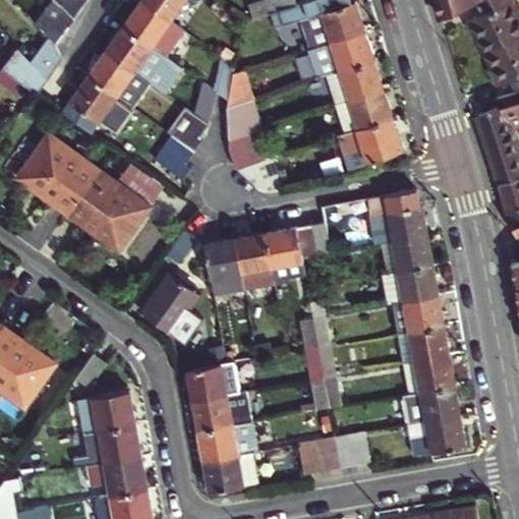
[(53,44),(56,47),(55,45),(72,20),(53,0),(51,0),(35,24),(53,44)]
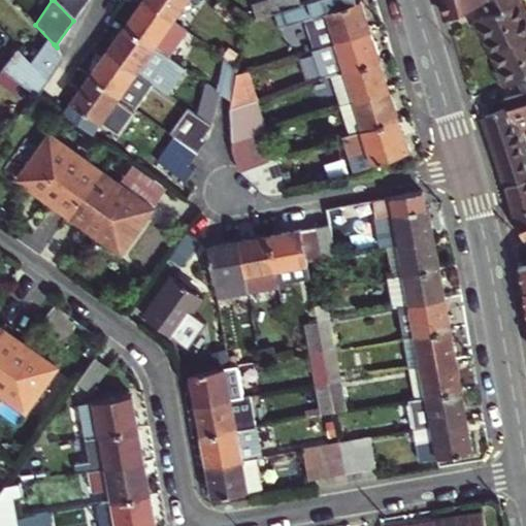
[(54,0),(73,21),(87,0),(54,0)]
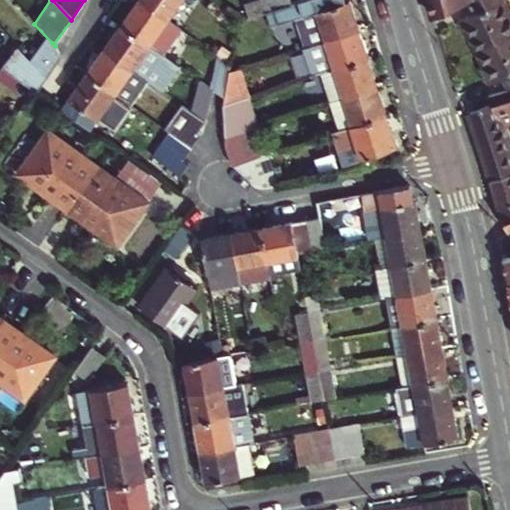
[(181,0),(139,0),(139,1),(166,21),(168,19),(175,9),(181,0)]
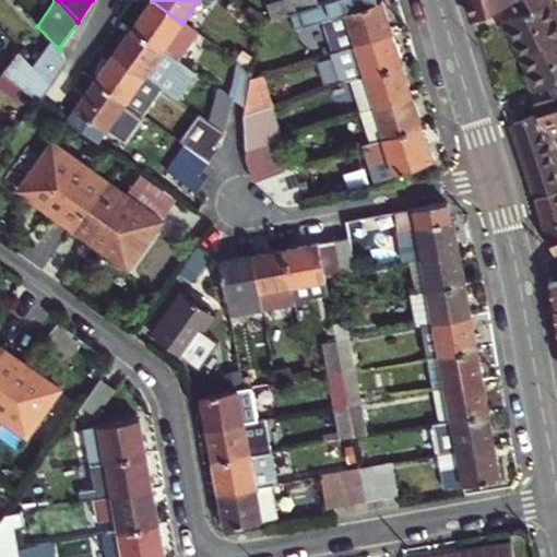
[(284,0),(289,15),(319,7),(316,0),(284,0)]
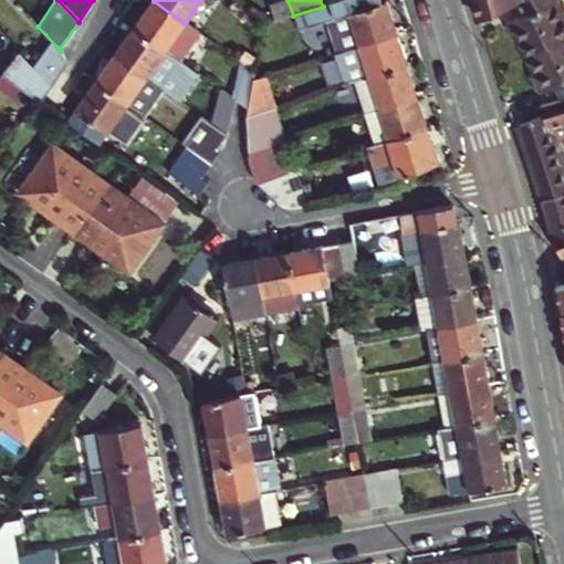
[(342,0),(323,7),(329,23),(338,54),(396,37),(386,4),(384,6),(371,9),(367,0),(342,0)]
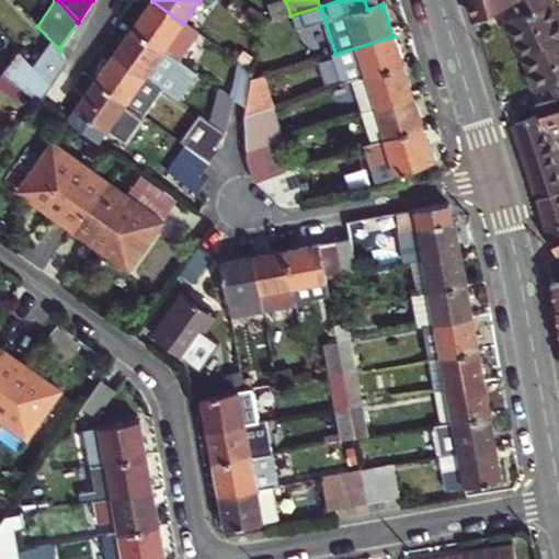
[(364,0),(367,9),(380,6),(378,0),(364,0)]
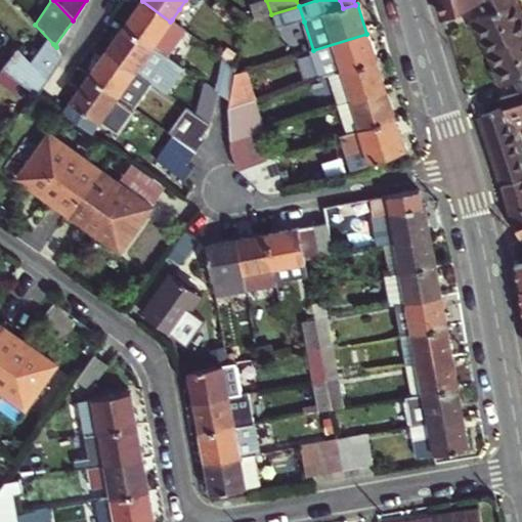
[(437,0),(442,18),(474,3),(480,0),(437,0)]
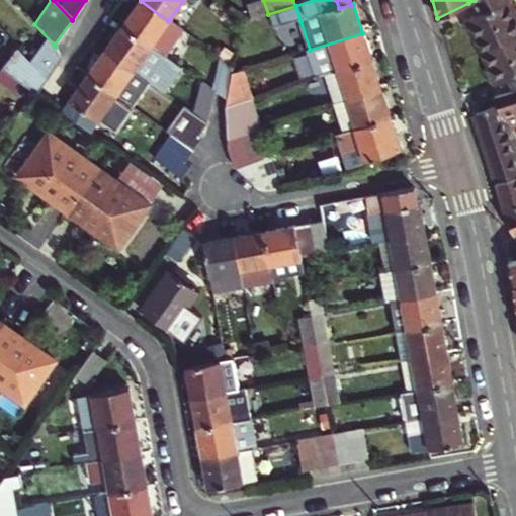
[(476,38),(482,52),(515,34),(515,11),(511,0),(475,0),(468,3),(475,15),(463,21),(471,39),(476,38)]
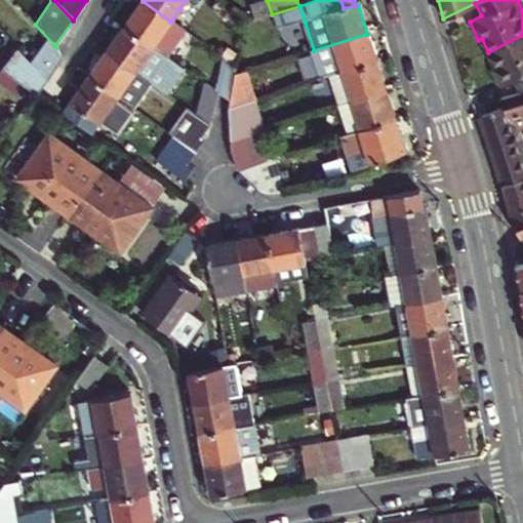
[(170,22),(143,1),(124,28),(161,53),(167,57),(178,42),(163,31),(170,22)]
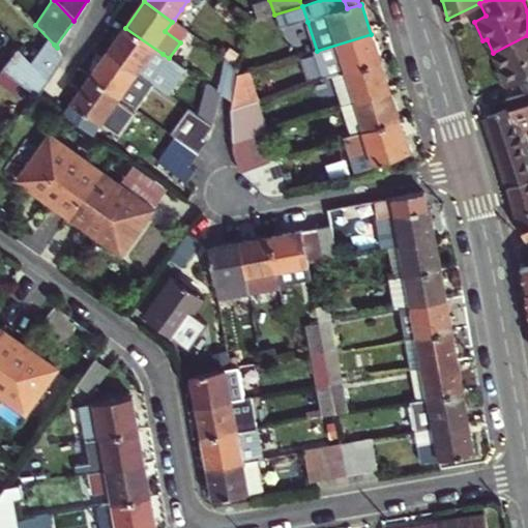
[(181,9),(174,20),(181,26),(189,16),(181,9)]
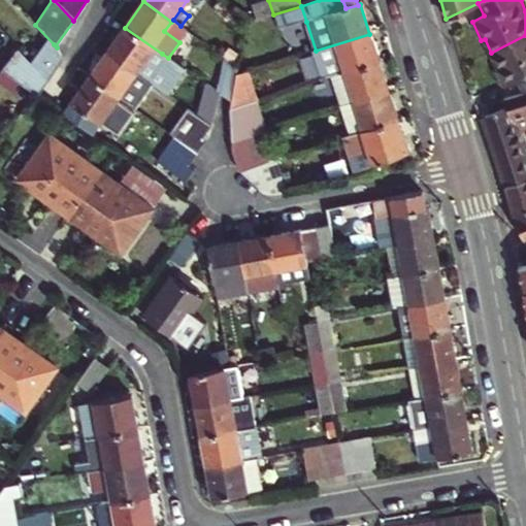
[(144,78),(162,54),(125,28),(108,52),(144,78)]
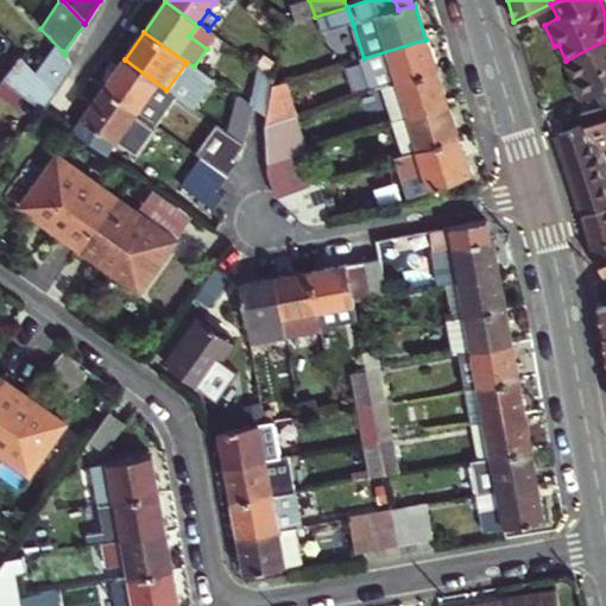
[(257,68),(273,80),(279,42),(275,38),(263,55),(265,57),(257,68)]
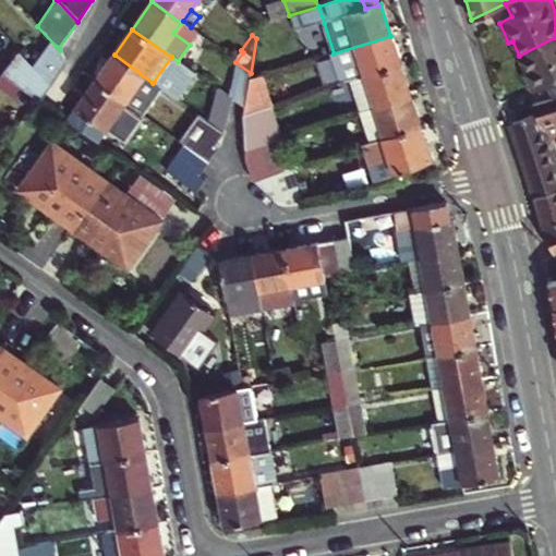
[(350,83),(400,68),(390,36),(334,53),(326,56),(336,87),(350,83)]
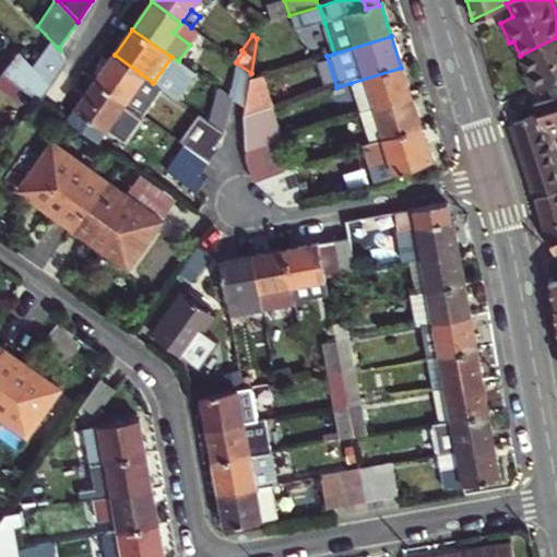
[(553,101),(556,98),(556,37),(520,56),(529,72),(524,75),(533,93),(548,86),(553,101)]
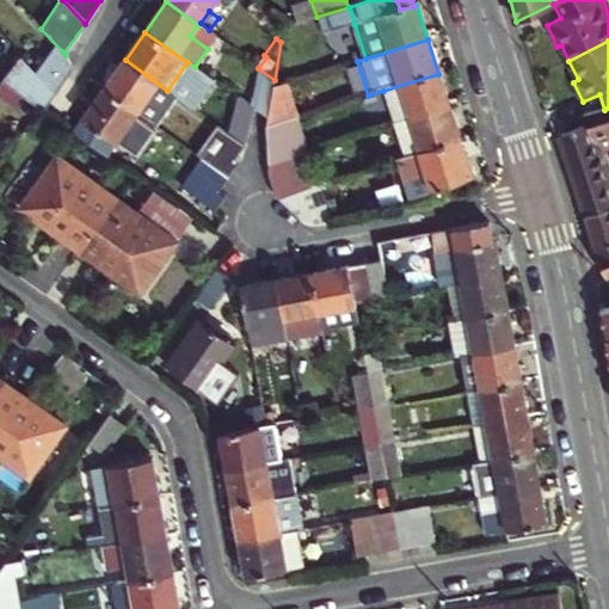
[(55,97),(73,72),(66,55),(62,51),(41,81),(55,97)]
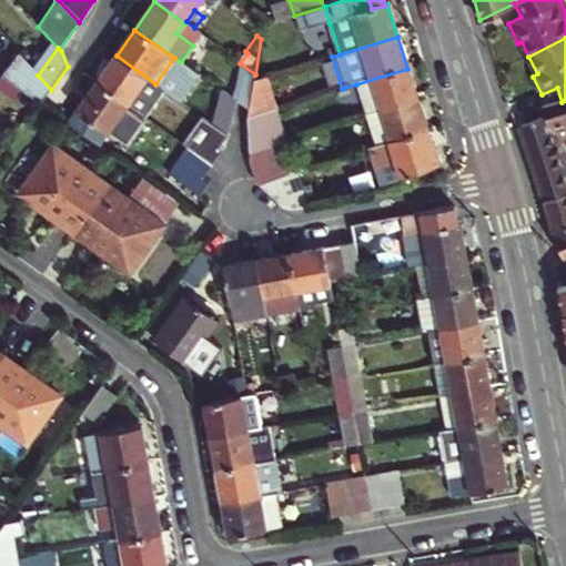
[(51,90),(38,76),(20,56),(2,78),(19,90),(40,105),(51,90)]
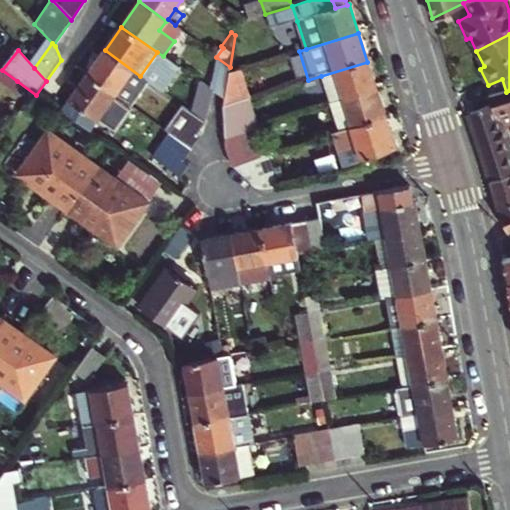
[(140,76),(105,50),(87,76),(114,96),(128,105),(146,80),(140,76)]
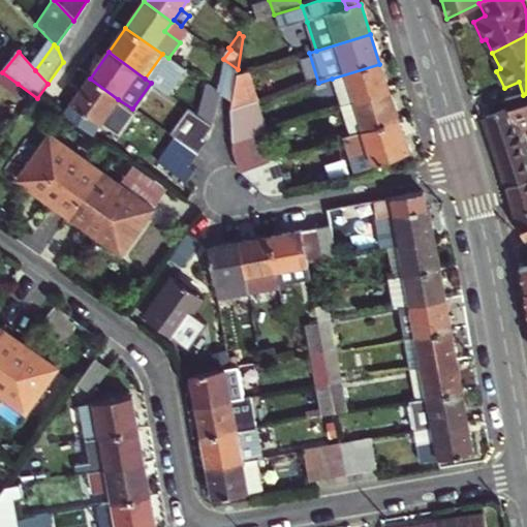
[(223,63),(217,92),(220,95),(231,102),(236,75),(237,72),(223,63)]
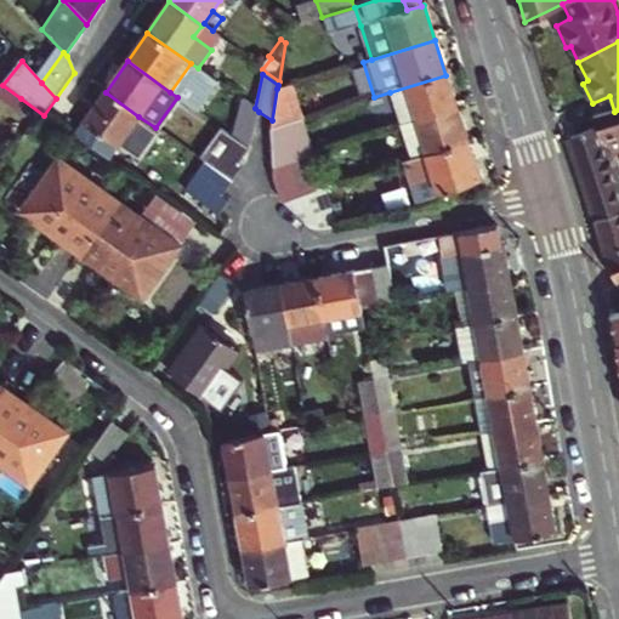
[(401,128),(456,111),(446,75),(390,92),(401,128)]
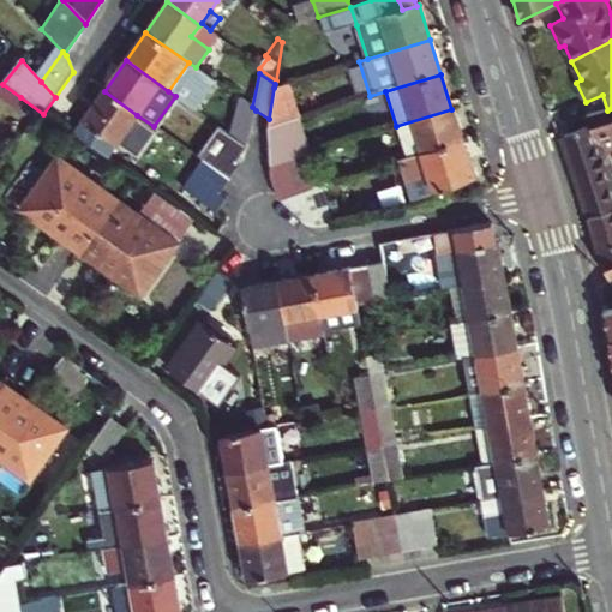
[(300,118),(289,83),(274,88),(269,119),(267,129),(298,119),(300,118)]
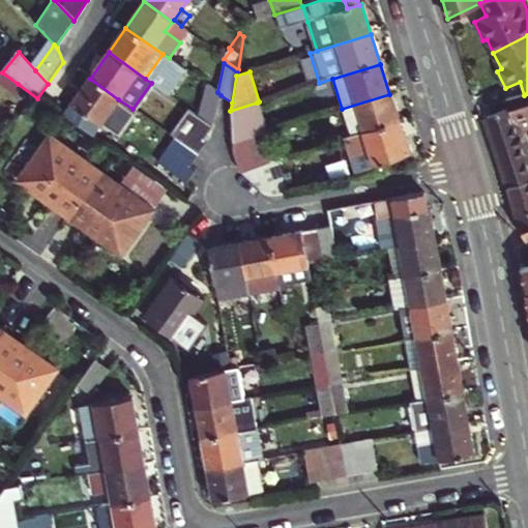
[(18,84),(2,72),(0,75),(0,85),(11,93),(18,84)]
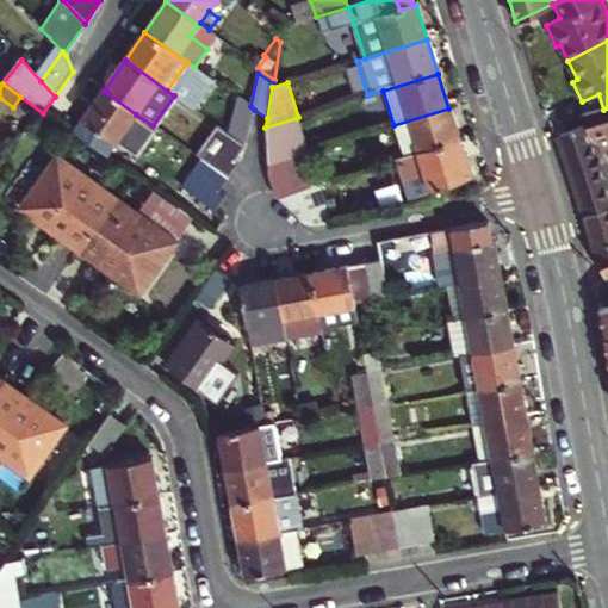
[(73,135),(122,169),(147,130),(132,121),(136,115),(104,91),(73,135)]
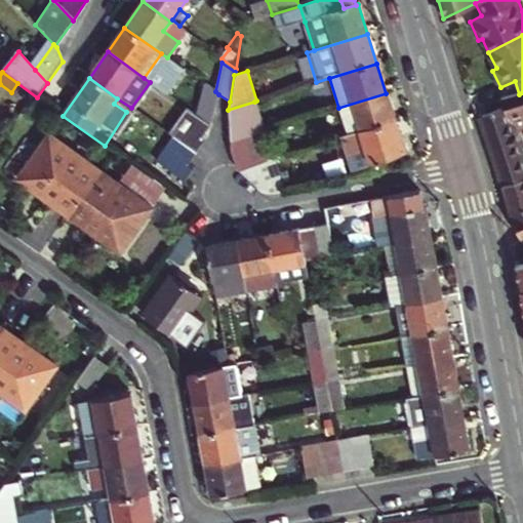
[(215,91),(206,85),(198,117),(210,125),(218,94),(215,91)]
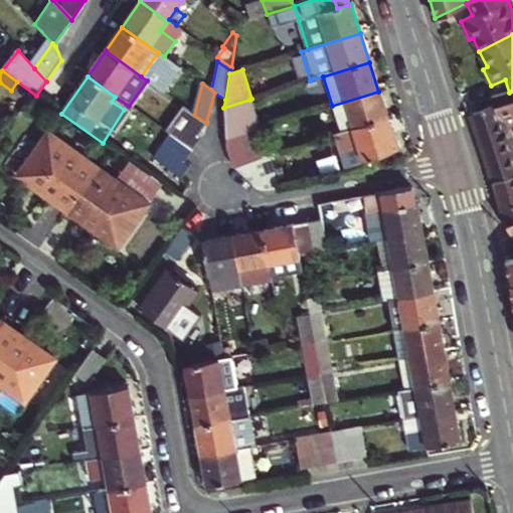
[(512,147),(504,121),(512,118),(512,91),(509,93),(491,99),(493,107),(472,117),(512,237),(512,236),(512,147)]
